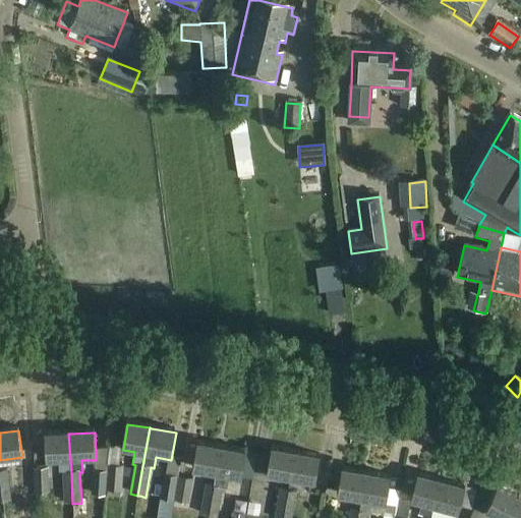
[(68,434),(46,436),(47,462),(58,462),(58,473),(62,473),(70,473),(71,473),(70,461),(68,434)]
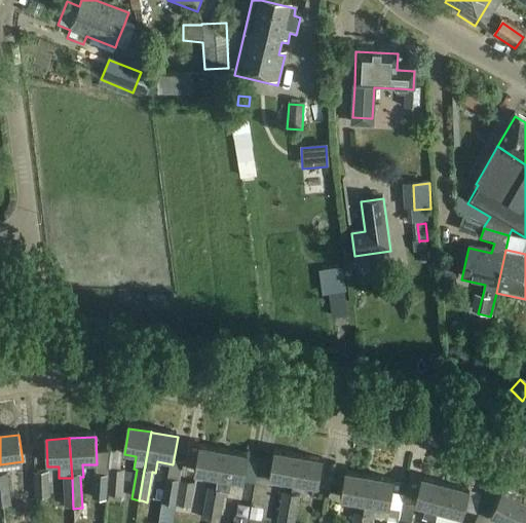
[(194,476),(219,481),(223,453),(198,449),(194,476)]
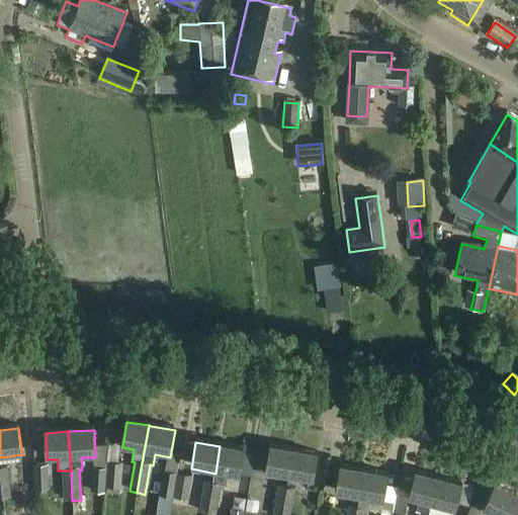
[(213,485),(208,514),(216,514),(221,485),(226,486),(228,476),(240,478),(244,450),(220,446),(216,474),(213,485)]
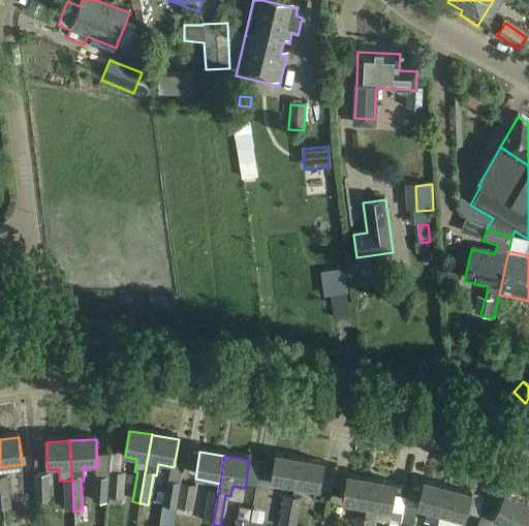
[(269,484),(293,488),(298,460),(273,456),(269,484)]
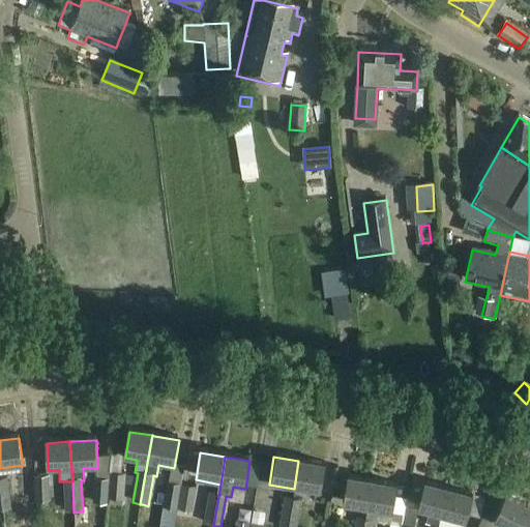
[(298,461),(294,489),(319,493),(324,465),(298,461)]
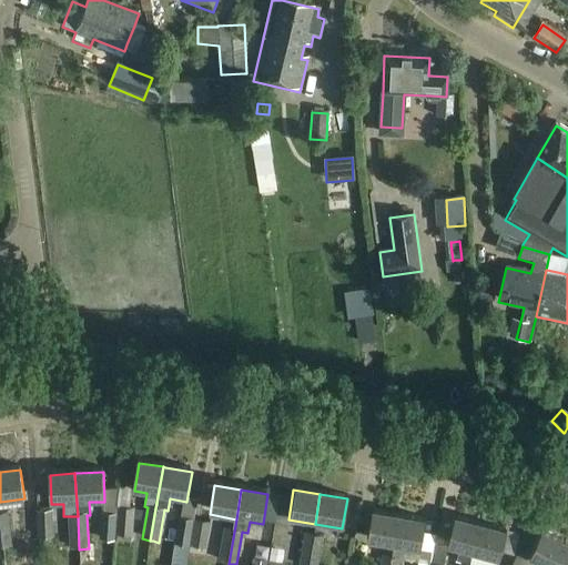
[(118,510),(117,536),(132,536),(133,511),(118,510)]
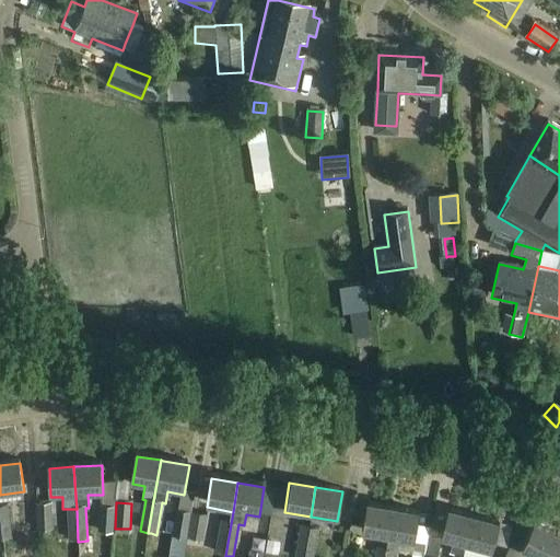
[(36,506),(37,532),(53,531),(51,505),(36,506)]
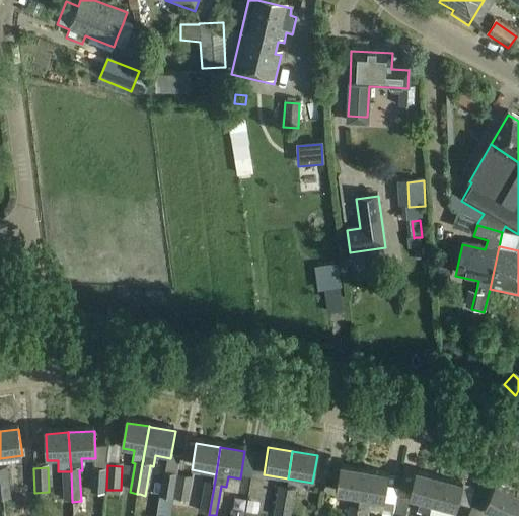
[(334,495),(358,499),(363,471),(339,467),(334,495)]
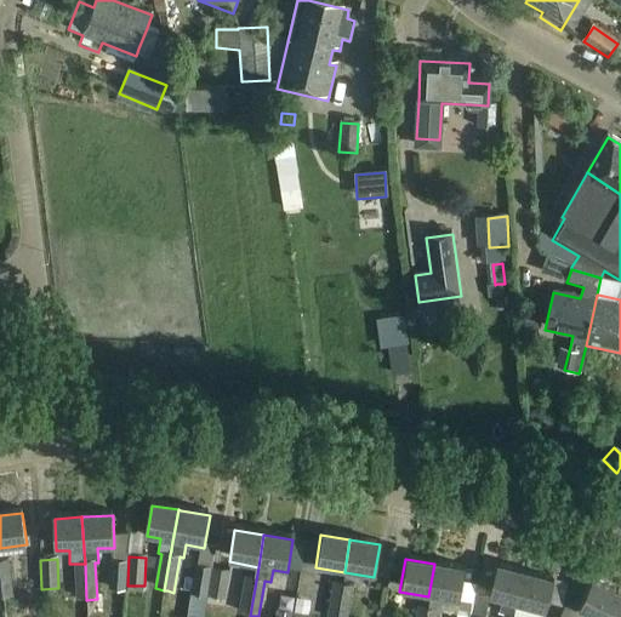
[(0,561),(0,577),(3,598),(5,615),(13,613),(12,604),(15,604),(17,601),(17,588),(11,589),(7,561),(0,561)]
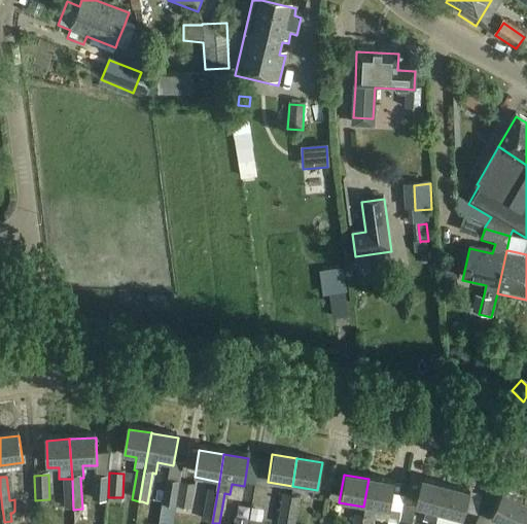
[(94,478),(92,501),(105,502),(107,479),(94,478)]
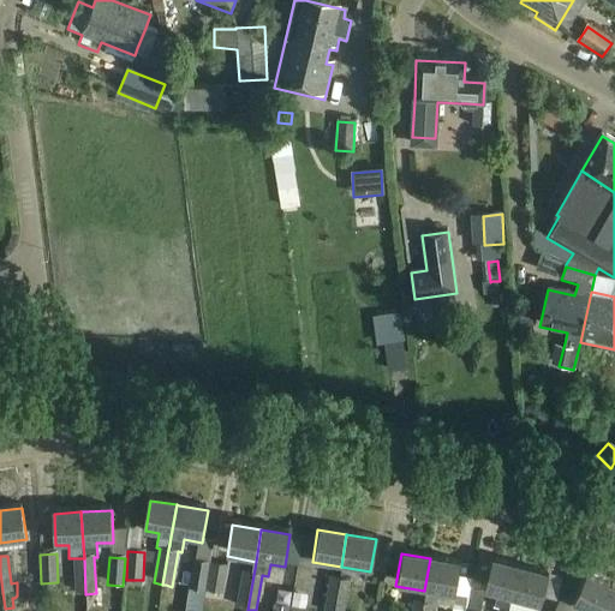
[(83,558),(73,558),(76,594),(85,594),(84,558),(83,558)]
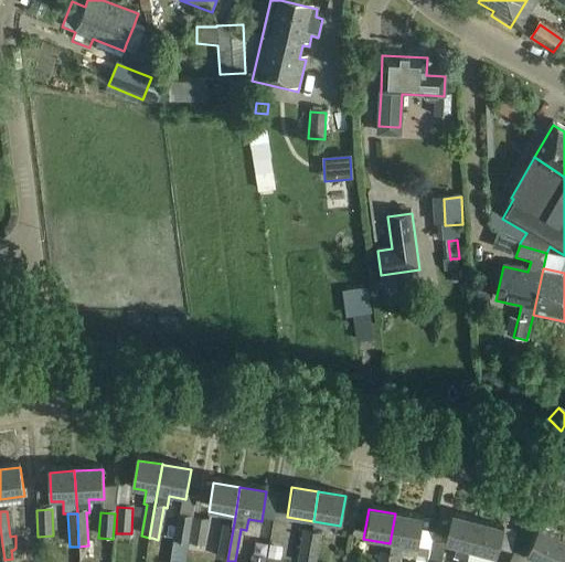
[(395,513),(390,543),(416,548),(420,518),(395,513)]
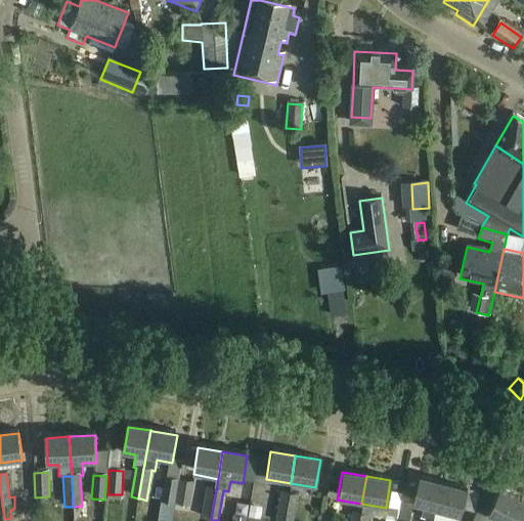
[(435,520),(437,511),(435,511),(443,484),(419,478),(413,496),(411,505),(424,508),(425,508),(421,520),(435,520)]
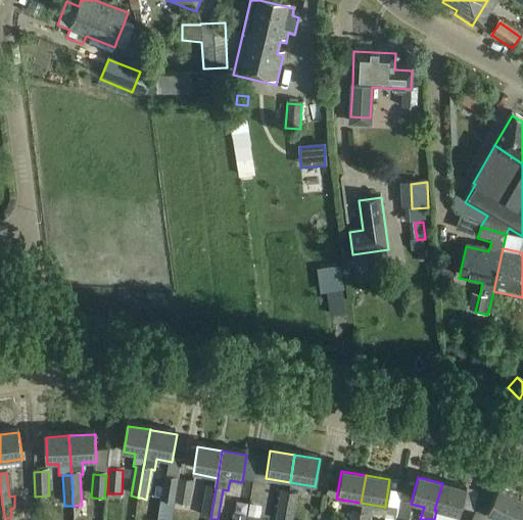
[(164,478),(160,502),(174,505),(178,480),(164,478)]
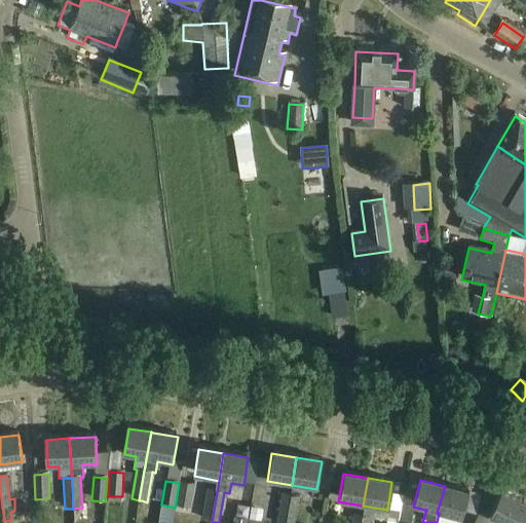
[(180,484),(176,507),(190,509),(194,487),(180,484)]
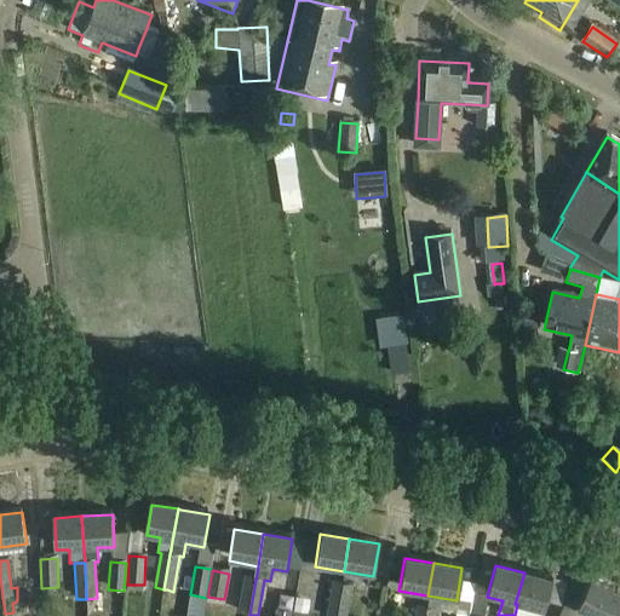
[(552,581),(524,573),(515,604),(517,604),(544,611),(552,581)]
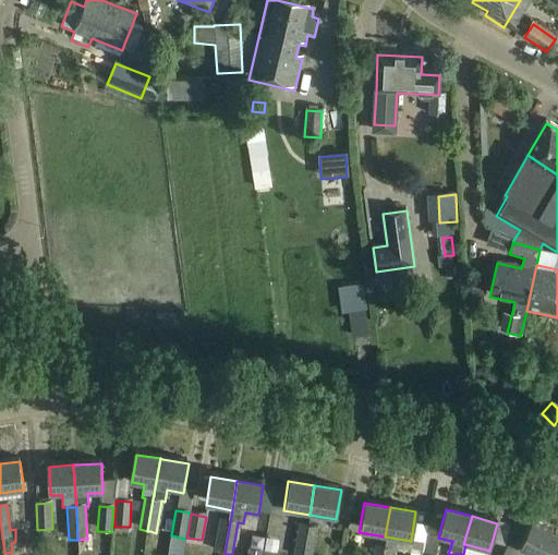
[(216,552),(225,554),(230,522),(221,520),(216,552)]
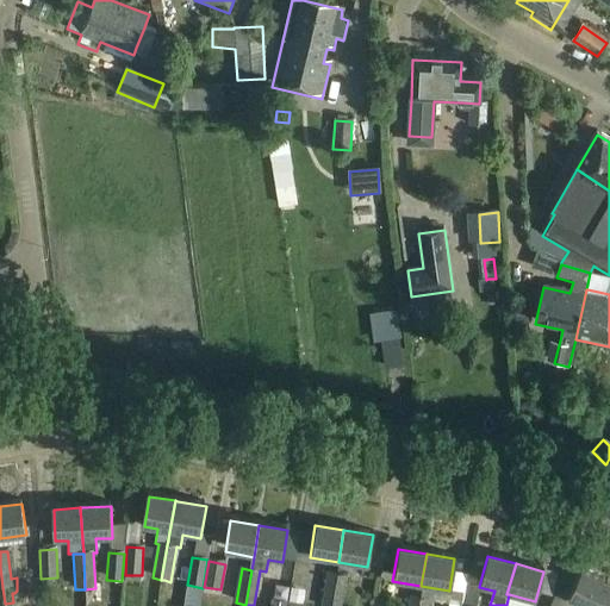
[(582,570),(568,600),(579,605),(597,605),(608,583),(582,570)]
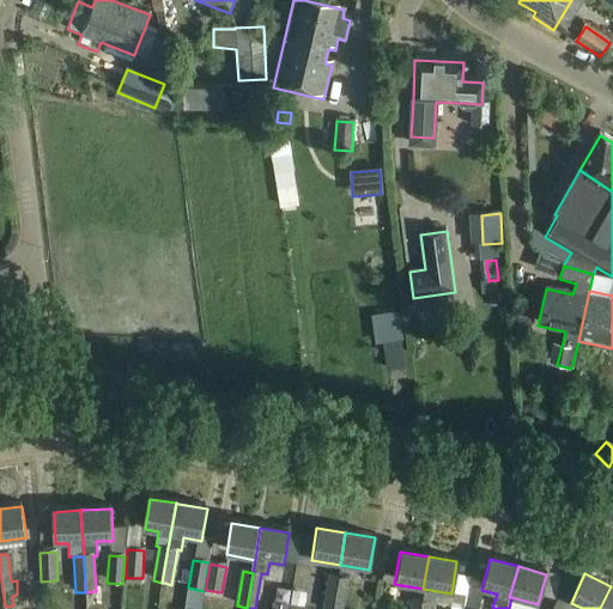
[(329,577),(323,608),(333,608),(339,579),(329,577)]
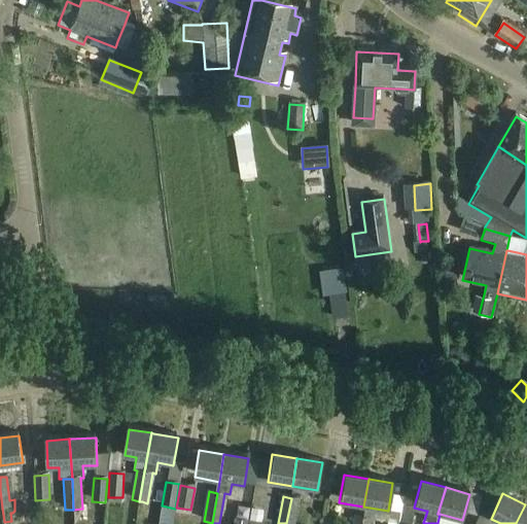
[(291,498),(286,523),(294,523),(299,499),(291,498)]
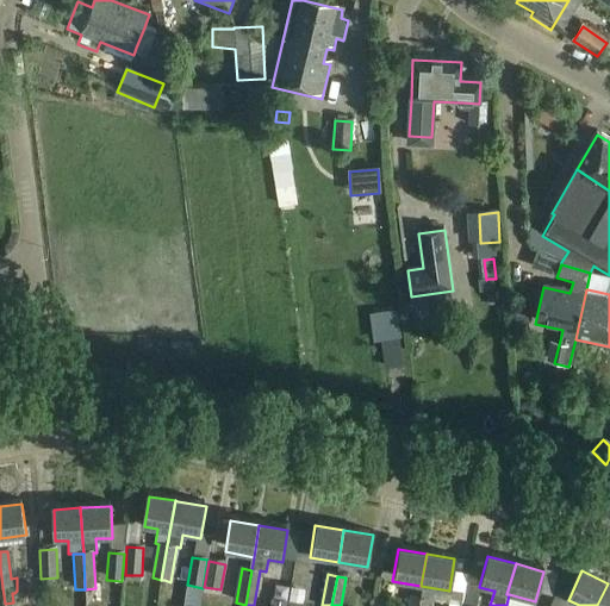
[(609,605),(609,583),(608,583),(597,605),(609,605)]
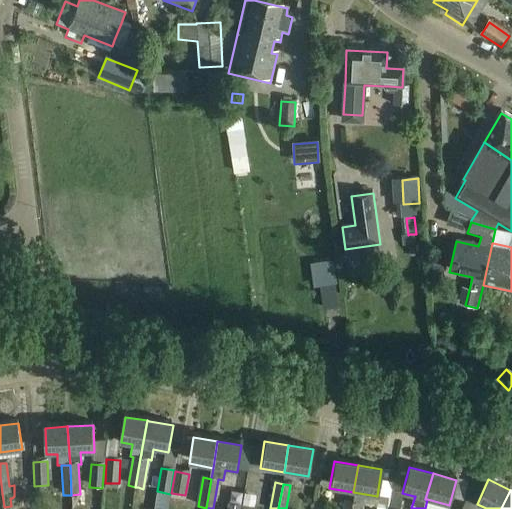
[(157,493),(156,502),(168,504),(169,494),(157,493)]
